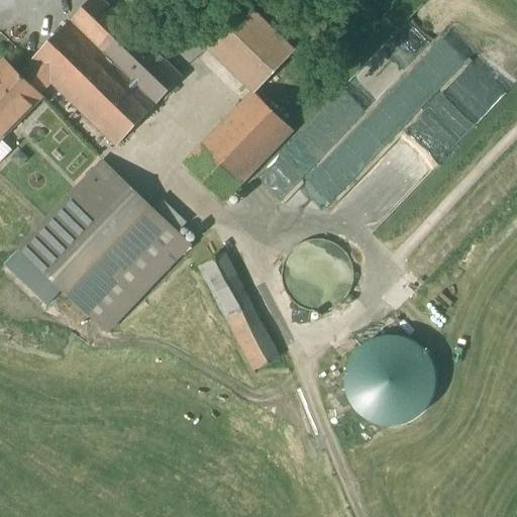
[(183,79),(101,0),(92,0),(30,64),(31,65),(52,84),(117,147),(183,79)]
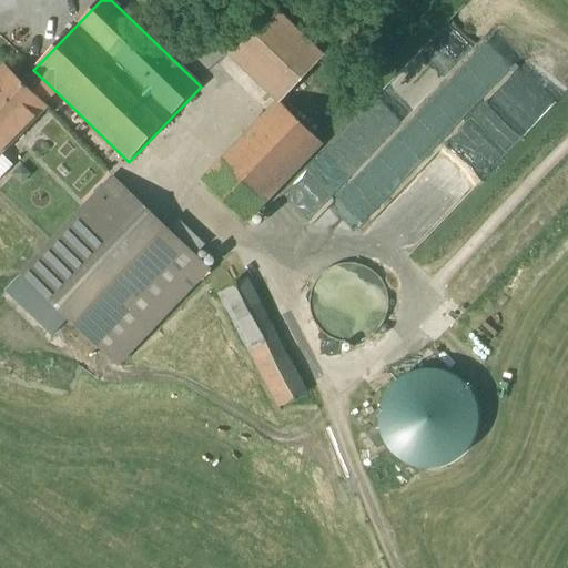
[(163,0),(160,4),(171,14),(180,3),(183,0),(163,0)]
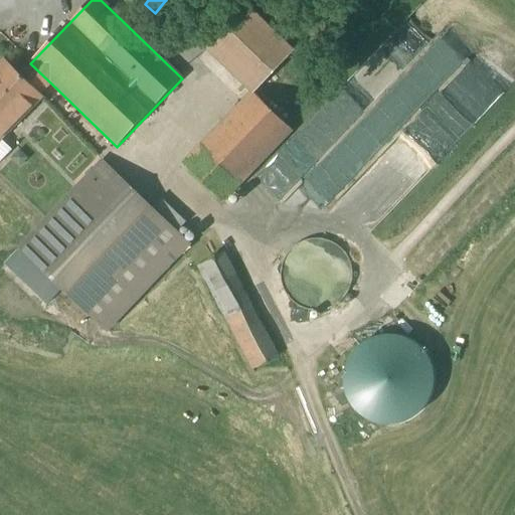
[(293,52),(248,9),(208,49),(253,93),(293,52)]
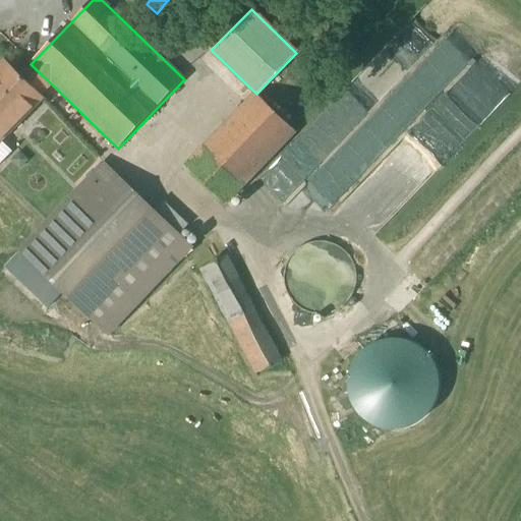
[(20,76),(5,62),(0,66),(0,141),(1,141),(43,99),(41,97),(52,84),(32,65),(20,76)]
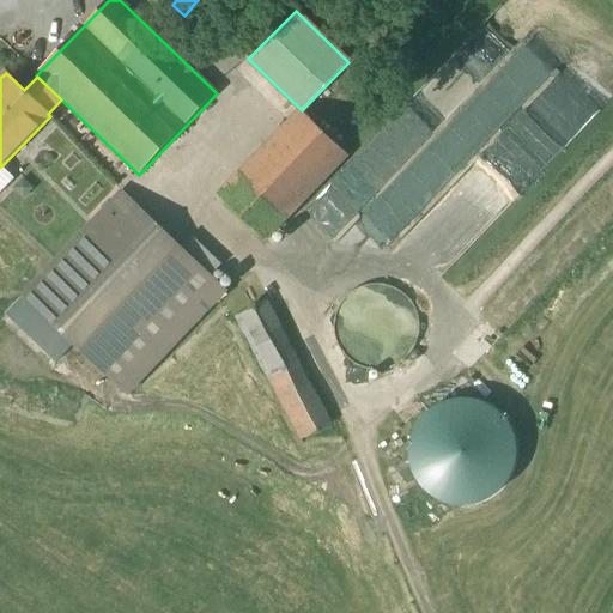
[(266,241),(347,156),(302,111),(219,196),(266,241)]
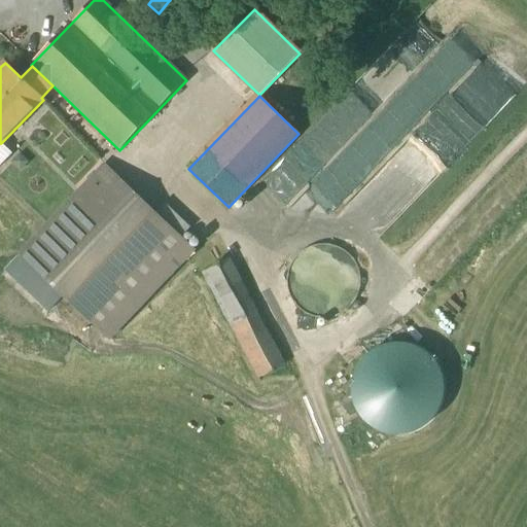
[(0,167),(12,154),(1,143),(0,143),(0,167)]
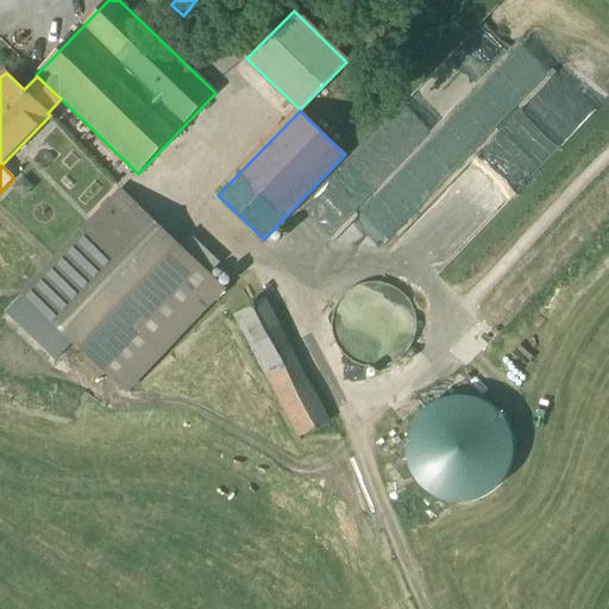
[(181,248),(121,192),(57,259),(23,295),(74,343),(126,393),(221,293),(225,289),(209,275),(181,248)]
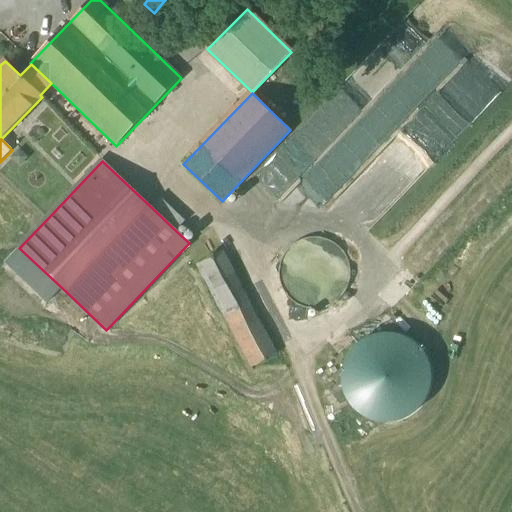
[(160,200),(152,208),(176,231),(184,222),(160,200)]
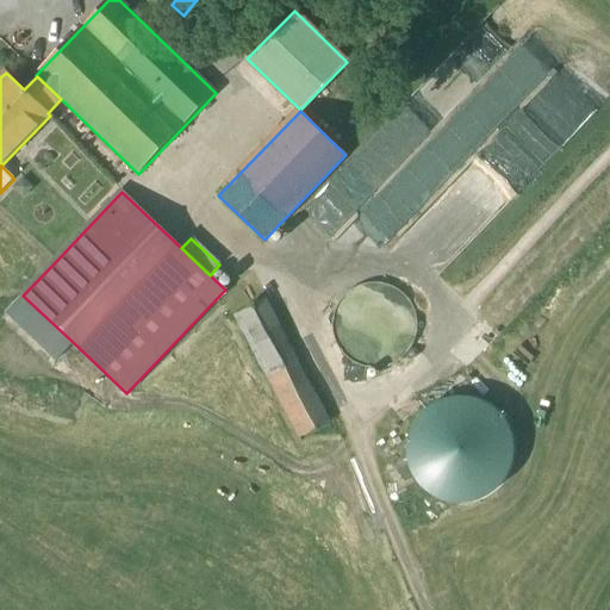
[(331,422),(254,278),(223,294),(302,439),(331,422)]
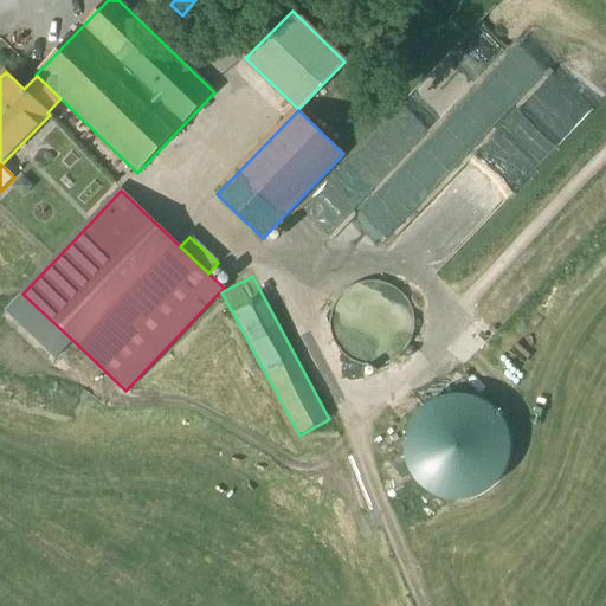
[(389,288),(376,284),(363,285),(352,290),(342,300),(335,310),(333,323),(335,336),(341,348),(350,358),(362,362),(375,363),(388,361),(400,354),(408,343),(412,331),(413,318),(408,305),(400,295),(389,288)]
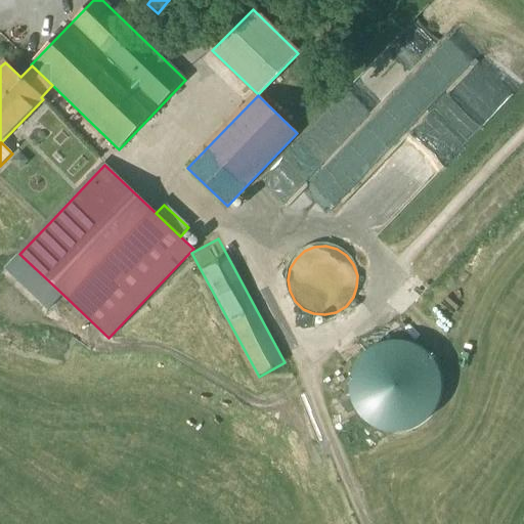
[(63,295),(19,254),(5,269),(48,310),(63,295)]
